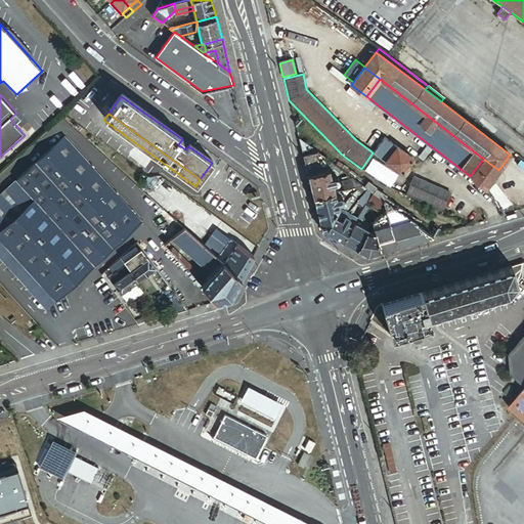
[(66,137),(17,180),(95,266),(143,223),(66,137)]
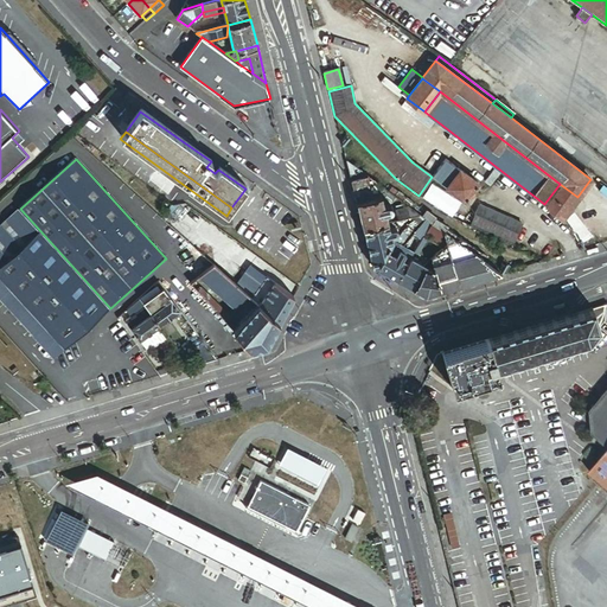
[(356,202),(377,197),(376,191),(375,185),(378,184),(345,159),(356,202)]
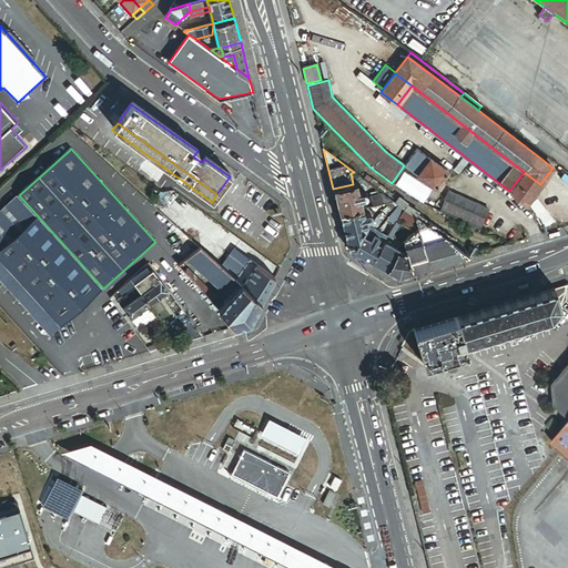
[(421,165),(415,172),(418,174),(430,159),(416,149),(411,158),(421,165)]
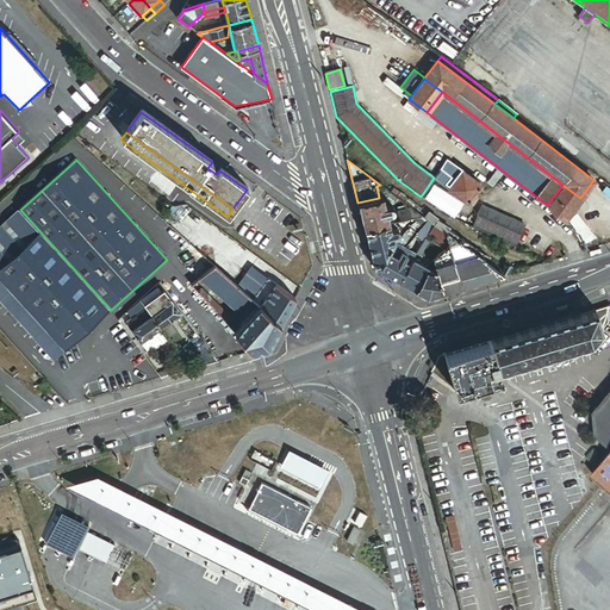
[(435,176),(446,185),(452,178),(441,169),(435,176)]
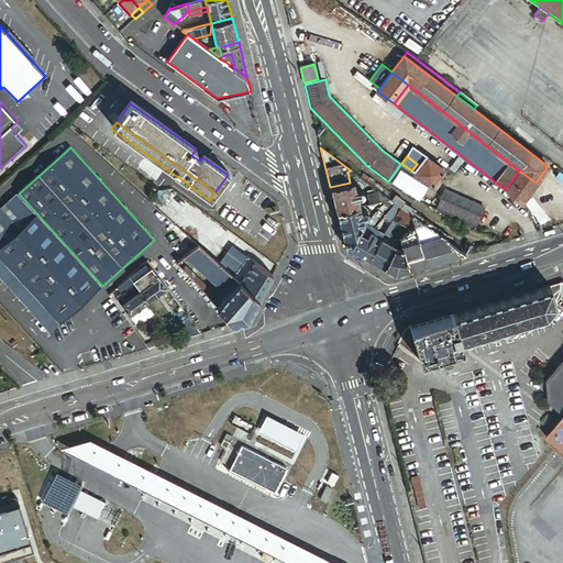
[(443,169),(427,157),(415,173),(431,186),(443,169)]
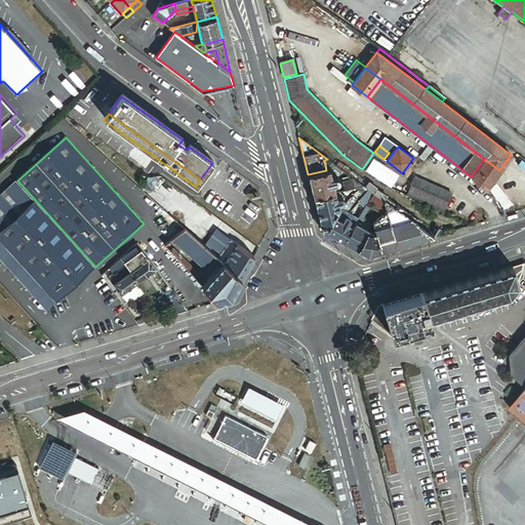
[(135,151),(129,158),(146,170),(152,162),(135,151)]
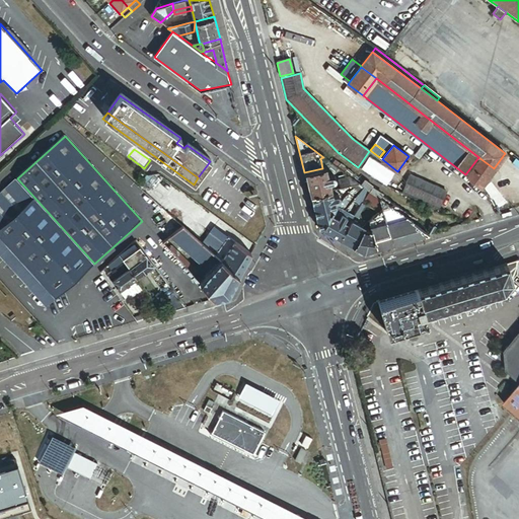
[(480,186),(494,168),(478,157),(465,174),(480,186)]
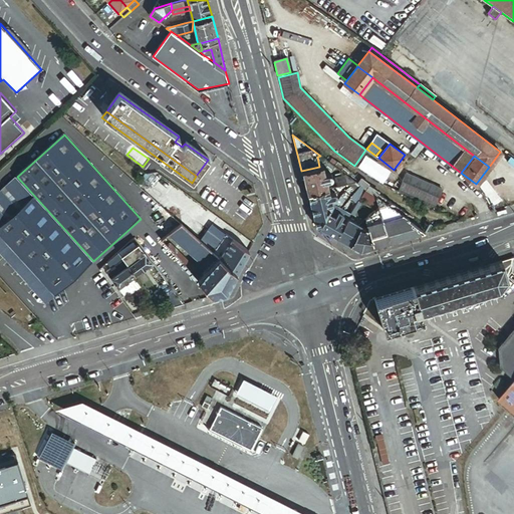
[(324,165),(325,164),(327,161),(324,159),(318,162),(319,167),(322,166),(324,165)]
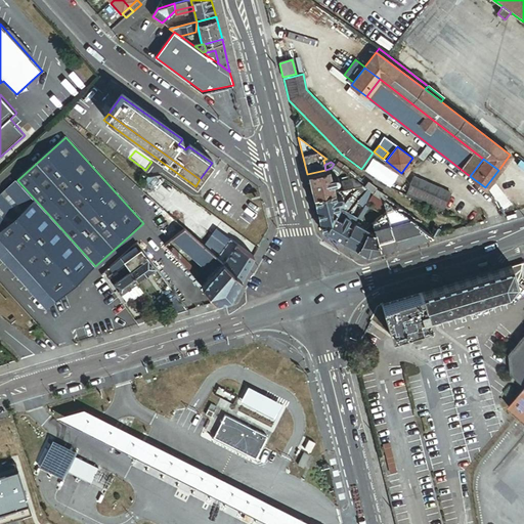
[(331,177),(329,169),(325,170),(307,174),(313,198),(335,192),(332,184),(336,183),(337,183),(337,182),(338,181),(338,180),(338,179),(338,178),(337,178),(337,177),(336,177),(335,177),(334,177),(331,177)]
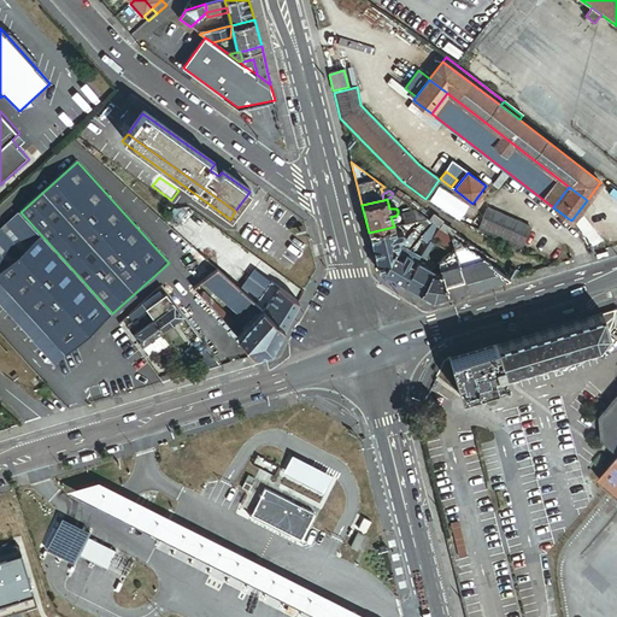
[(477,229),(521,248),(530,227),(487,209),(477,229)]
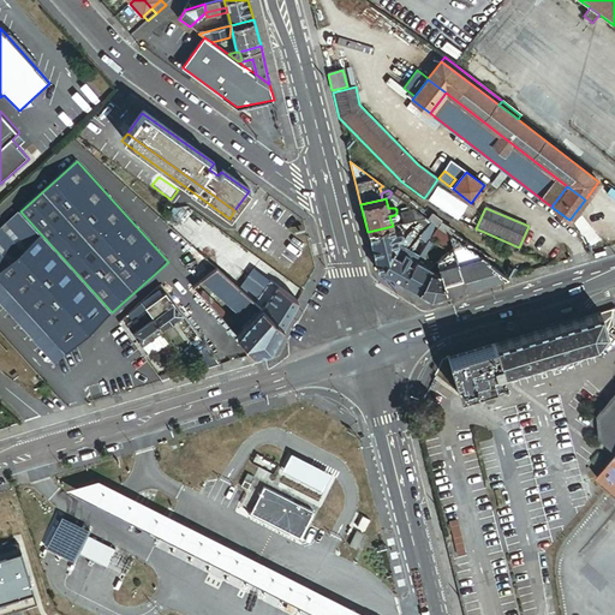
[(425,218),(417,210),(400,215),(402,224),(419,219),(425,218)]
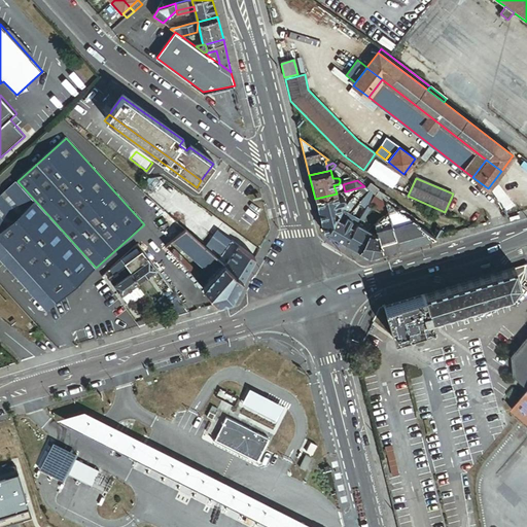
[(96,268),(18,181),(0,197),(0,257),(30,291),(48,311),(71,290),(70,290),(96,268)]
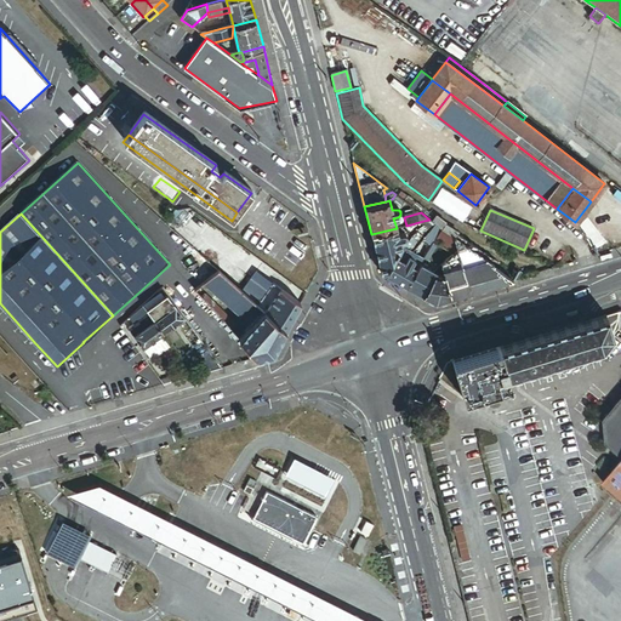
[(410,251),(423,238),(432,228),(425,223),(403,248),(410,251)]
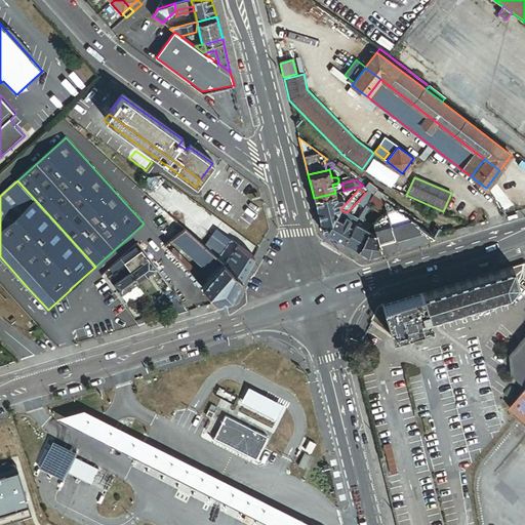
[(373,193),(368,189),(365,193),(358,201),(365,205),(372,194),(373,193)]
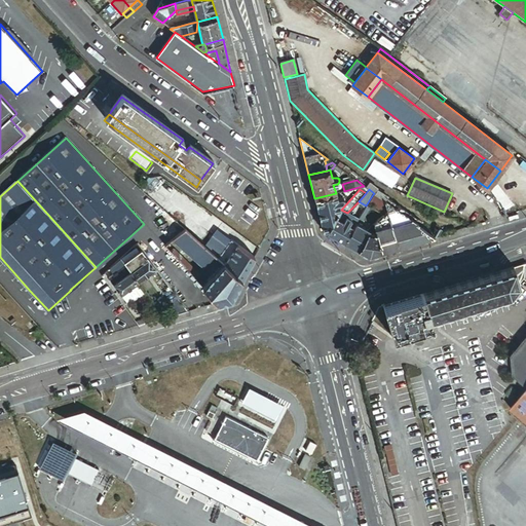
[(337,198),(336,193),(314,198),(322,231),(326,233),(339,209),(338,204),(341,203),(342,203),(343,202),(343,201),(343,200),(343,199),(343,198),(342,198),(342,197),(341,197),(340,197),(337,198)]
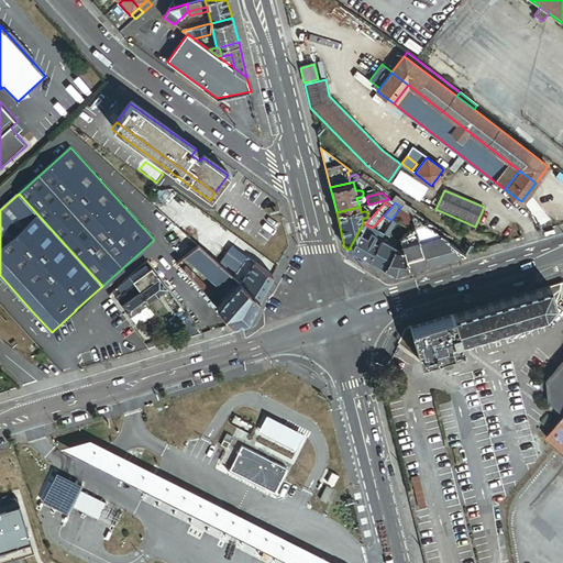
[(399,208),(392,220),(410,230),(411,230),(414,225),(411,214),(399,208)]
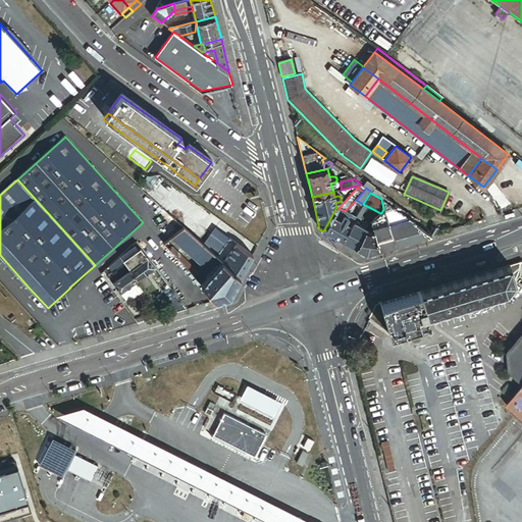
[(381,199),(383,209),(385,216),(386,219),(389,218),(399,212),(381,199)]
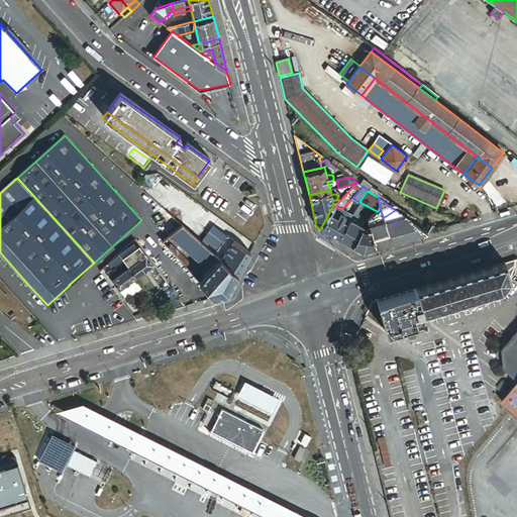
[(352,215),(341,209),(335,206),(333,205),(320,229),(328,234),(338,239),(349,220),(352,215)]
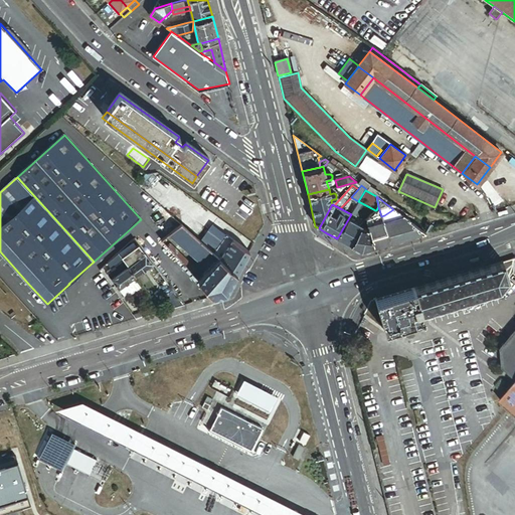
[(401,215),(393,209),(384,215),(386,221),(388,220),(393,219),(401,215)]
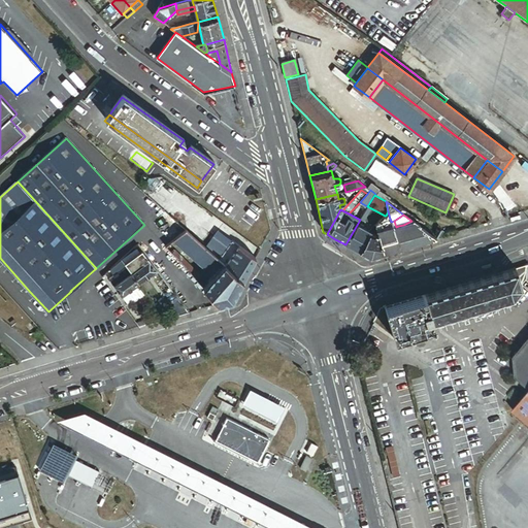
[(410,228),(419,226),(411,221),(403,225),(404,230),(410,228)]
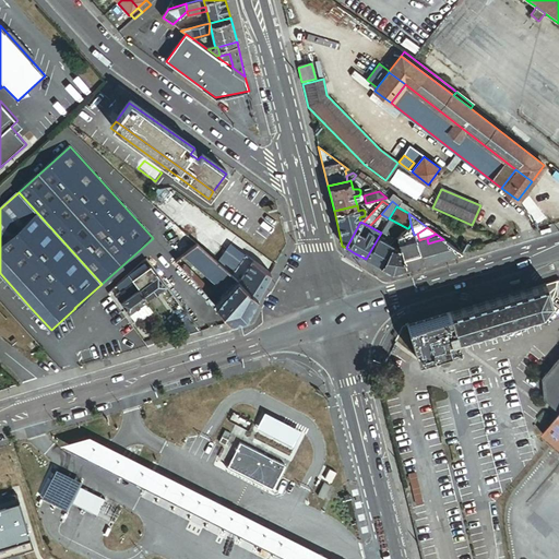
[(381,239),(378,238),(366,259),(373,263),(380,268),(391,248),(392,246),(381,239)]
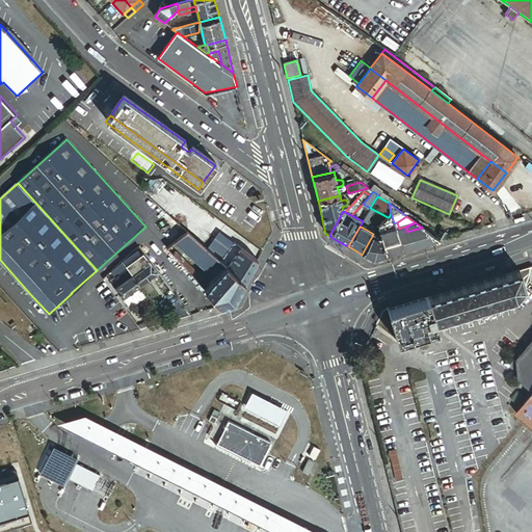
[(414,248),(419,246),(414,230),(407,232),(406,227),(401,228),(403,233),(397,235),(402,251),(414,248)]
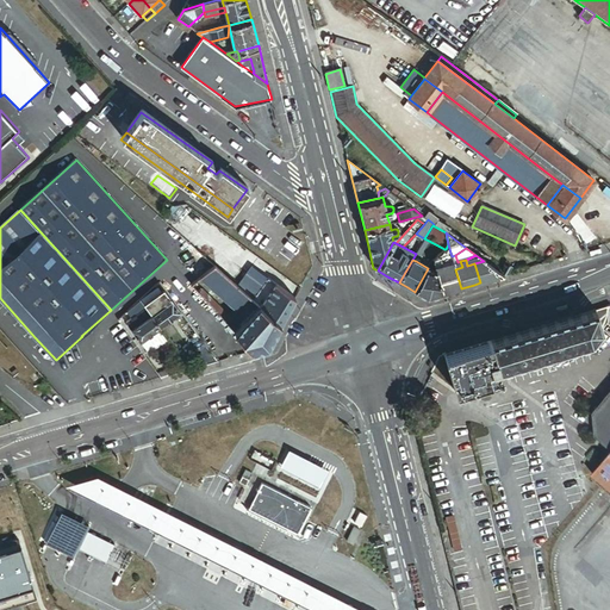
[(503,275),(484,261),(474,263),(480,282),(491,279),(503,275)]
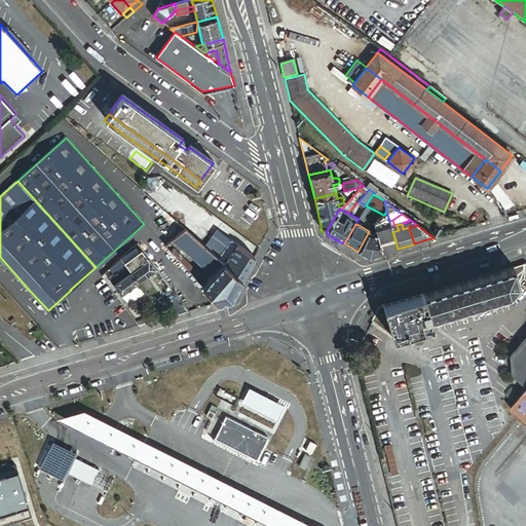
[(389,251),(398,249),(392,232),(391,227),(390,226),(385,228),(375,230),(376,234),(382,253),(389,251)]
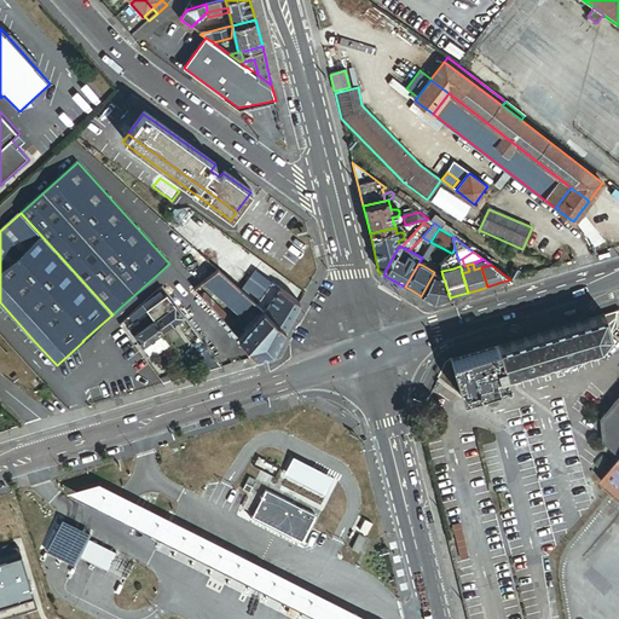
[(242,291),(218,271),(203,283),(209,288),(241,316),(253,301),(250,299),(246,295),(242,291)]
